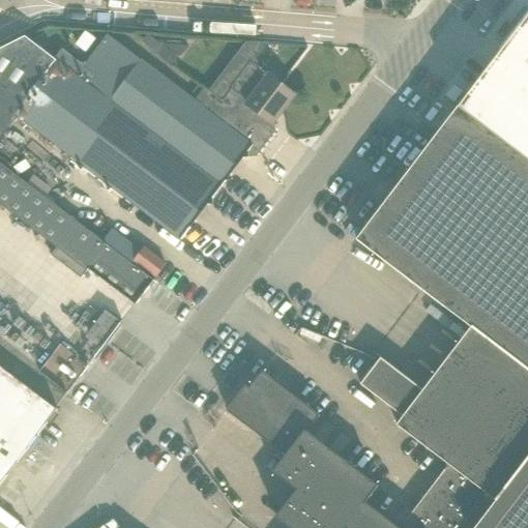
[(527,10),(457,105),(527,158),(527,10)]
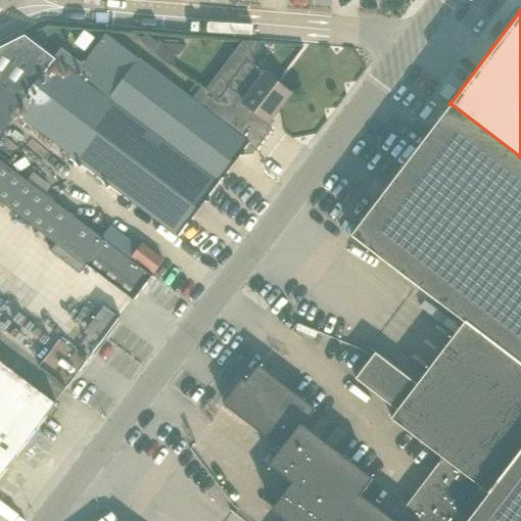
[(83,28),(75,41),(86,48),(94,34),(83,28)]
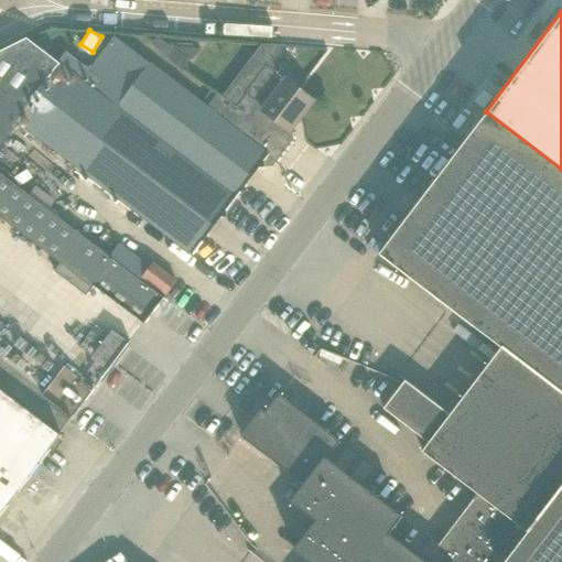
[(154,34),(149,42),(160,51),(159,52),(181,69),(185,67),(185,58),(191,57),(198,46),(174,45),(169,41),(165,43),(154,34)]
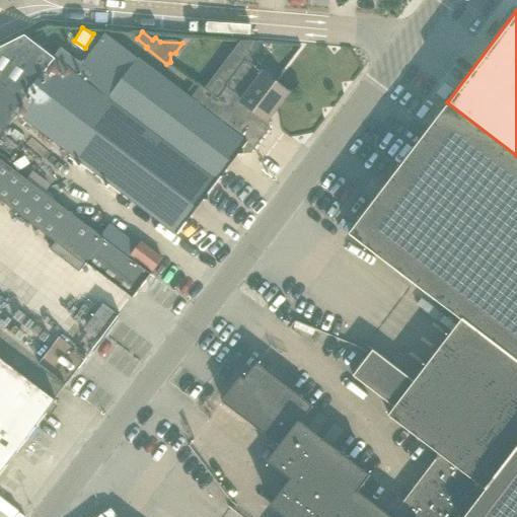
[(226,86),(207,112),(103,32),(80,63),(58,47),(51,56),(22,33),(0,45),(0,149),(5,143),(0,139),(0,131),(12,116),(9,114),(12,109),(174,232),(185,221),(190,220),(190,213),(201,199),(207,198),(206,192),(219,175),(225,174),(224,169),(236,153),(248,151),(268,126),(267,121),(265,119),(287,90),(243,59),(223,84),(226,86)]
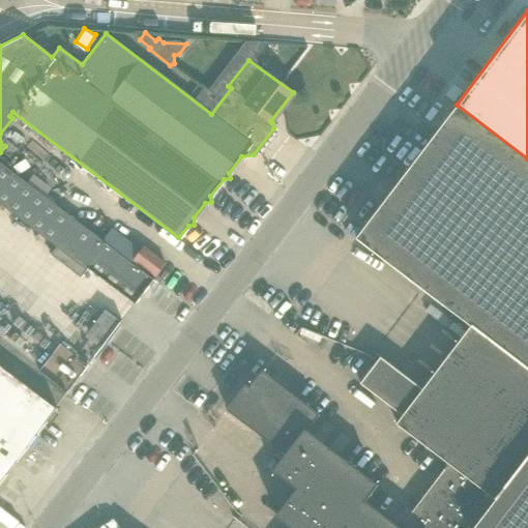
[(527,527),(527,158),(457,105),(355,237),(469,325),(421,388),(379,355),(358,382),(401,414),(394,422),(446,463),(495,499),(473,527),(527,527)]
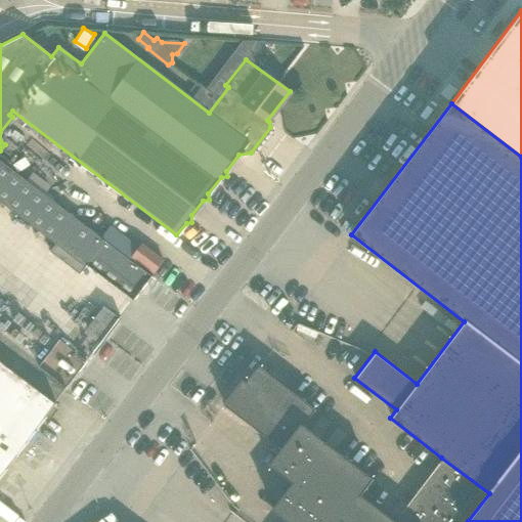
[(149,275),(0,161),(0,201),(54,243),(48,250),(79,272),(85,264),(105,278),(112,270),(137,289),(135,292),(136,293),(149,275)]
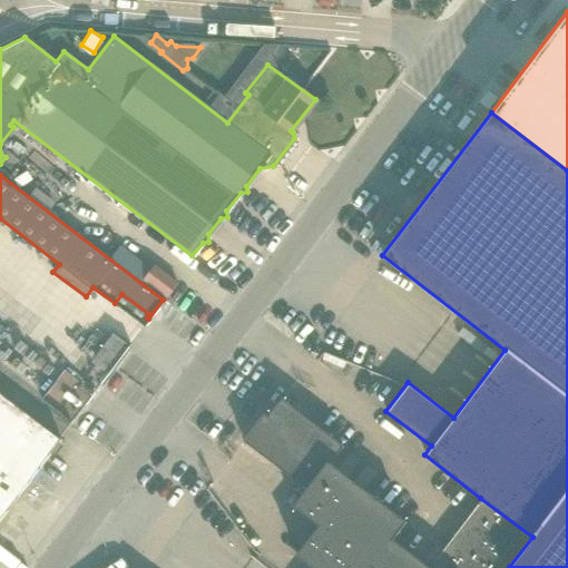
[(165,295),(176,282),(152,264),(142,277),(165,295)]
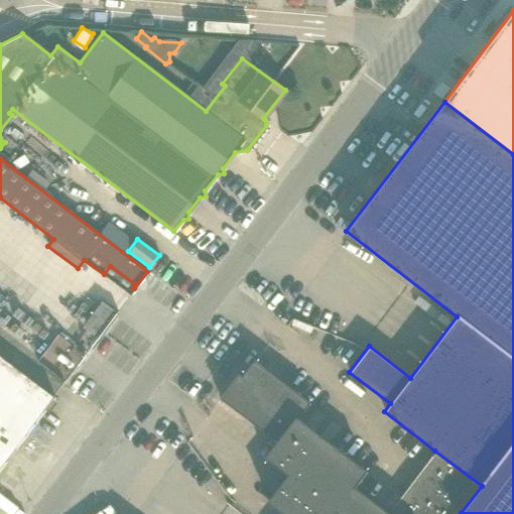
[(0,467),(53,396),(37,384),(0,356),(0,467)]
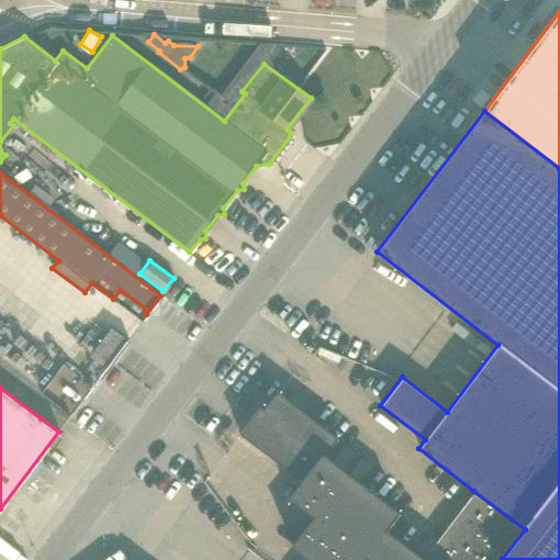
[(324,456),(337,438),(276,392),(262,409),(258,406),(238,433),(301,481),(288,499),(320,524),(315,529),(305,527),(291,547),(309,559),(502,559),(525,529),(473,491),(422,558),(385,530),(399,513),(324,456)]
